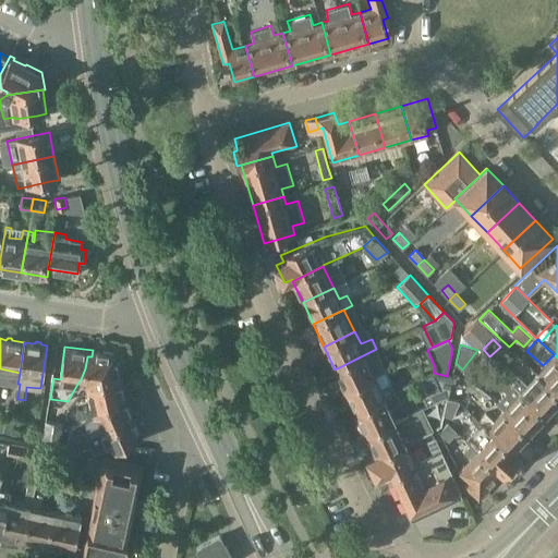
[(346,391),(376,377),(387,372),(376,349),(335,370),(346,391)]
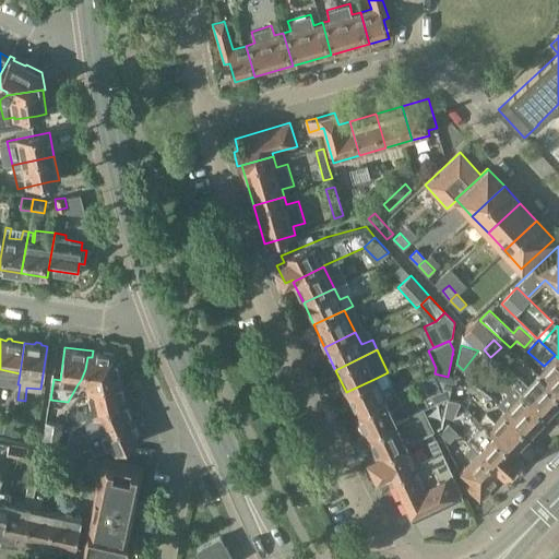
[(87,385),(121,381),(115,354),(93,351),(92,357),(87,357),(85,369),(81,380),(78,384),(84,387),(87,385)]
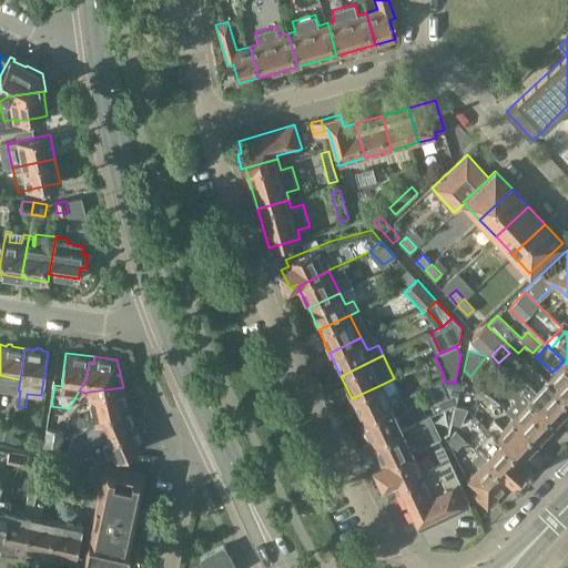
[(553,372),(546,379),(567,398),(567,364),(564,361),(553,372)]
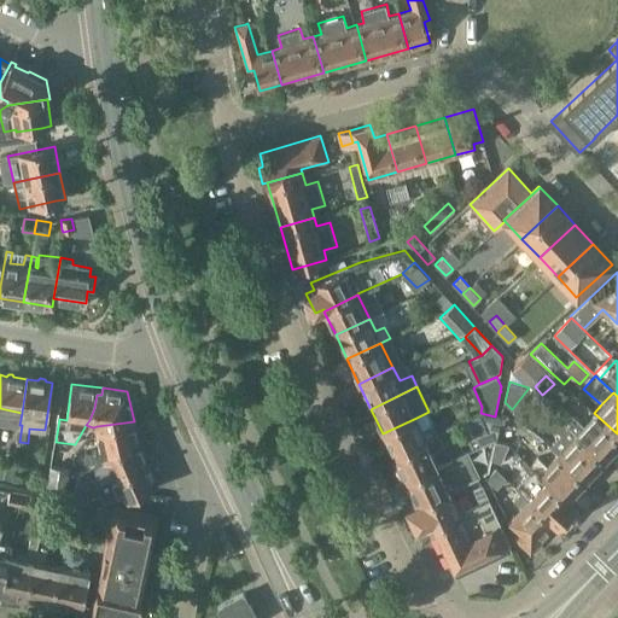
[(501,418),(495,417),(481,413),(477,415),(487,436),(489,443),(496,439),(500,425),(501,418)]
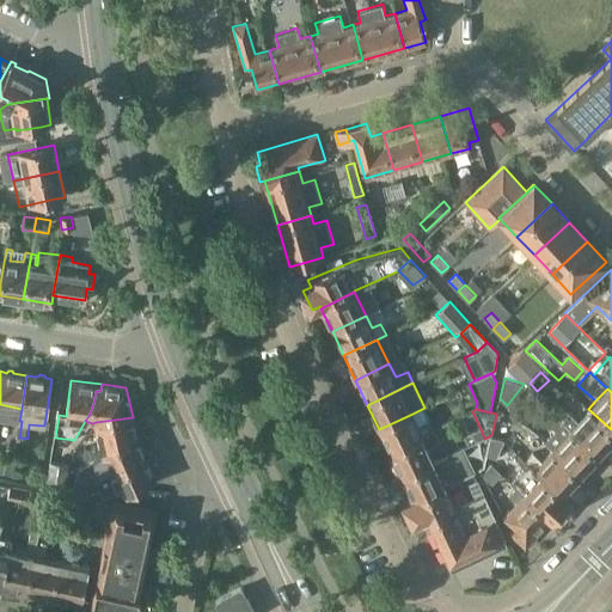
[(605,447),(611,439),(611,429),(588,409),(577,421),(564,409),(557,416),(598,453),(605,447)]
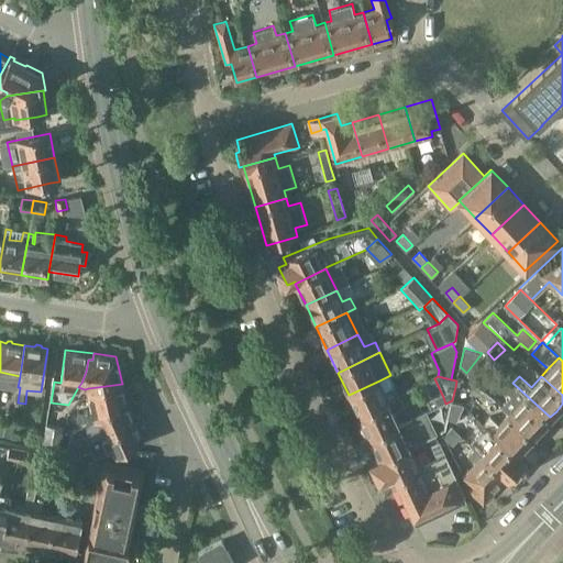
[(349,395),(359,417),(400,397),(395,386),(385,392),(379,381),(349,395)]
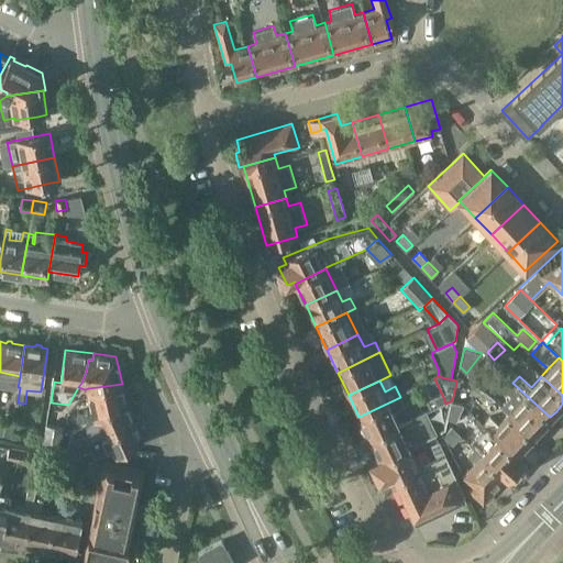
[(508,411),(533,435),(551,418),(550,417),(512,383),(506,390),(510,395),(500,405),(508,411)]
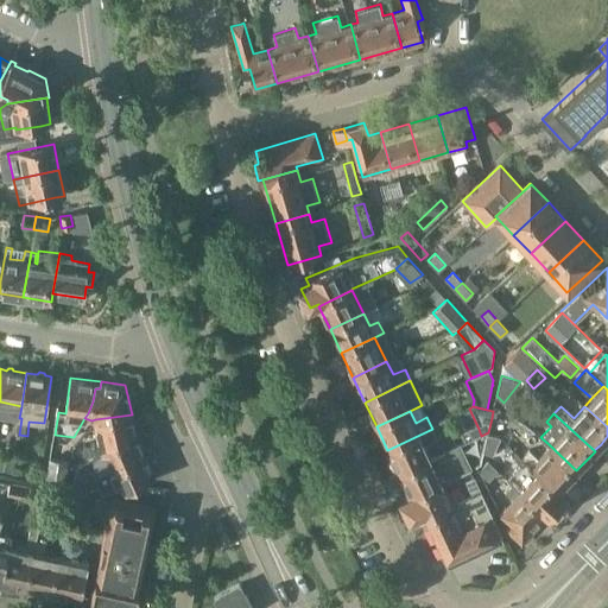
[(90,450),(137,435),(132,415),(95,419),(92,420),(96,442),(90,444),(76,442),(73,445),(70,462),(70,467),(76,468),(94,457),(90,450)]
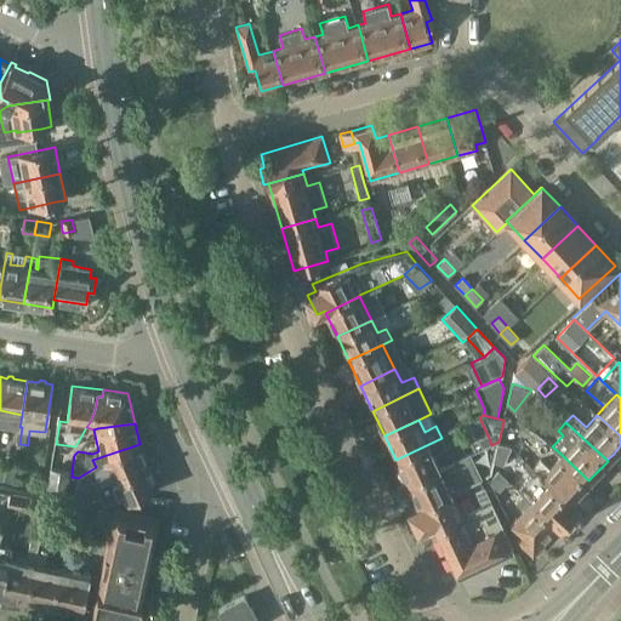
[(514,429),(502,427),(499,442),(512,444),(514,429)]
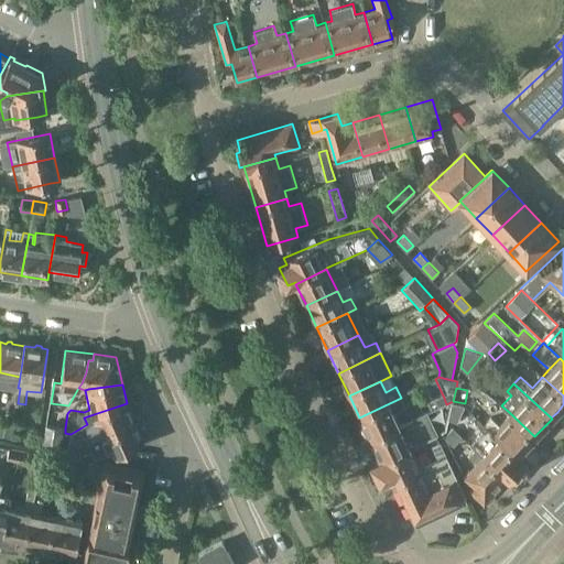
[(401,424),(396,412),(405,408),(401,398),(359,418),(370,438),(401,424)]
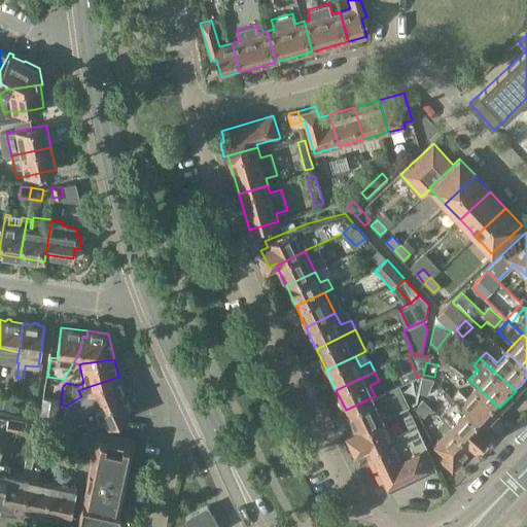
[(127,396),(118,377),(78,390),(81,396),(66,406),(64,422),(69,423),(70,415),(77,416),(88,413),(96,410),(127,396)]
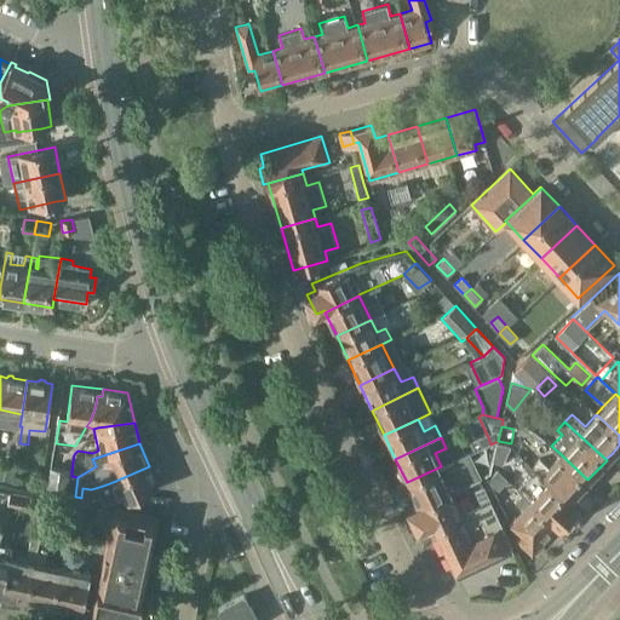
[(497,446),(493,465),(503,469),(510,448),(497,446)]
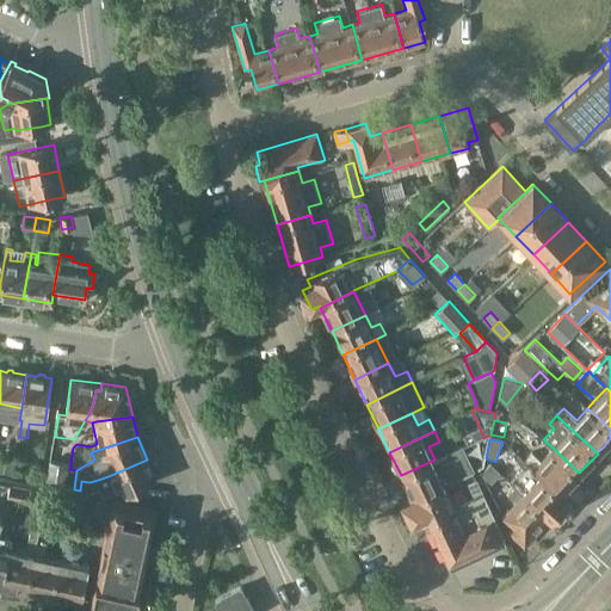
[(401,475),(412,500),(413,503),(448,486),(446,486),(475,471),(463,446),(434,460),(401,475)]
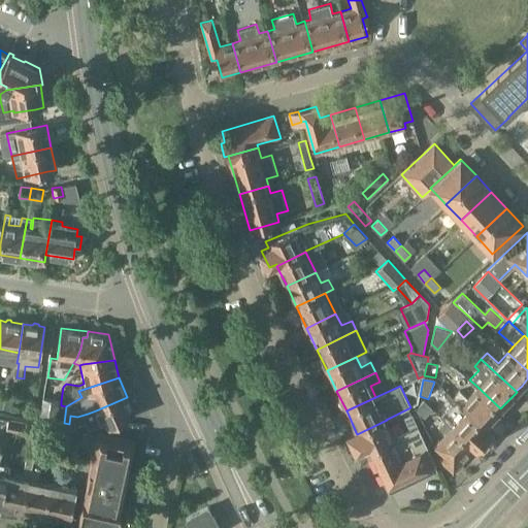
[(484,426),(500,408),(476,386),(466,397),(458,390),(452,397),(454,399),(484,427),(484,426)]
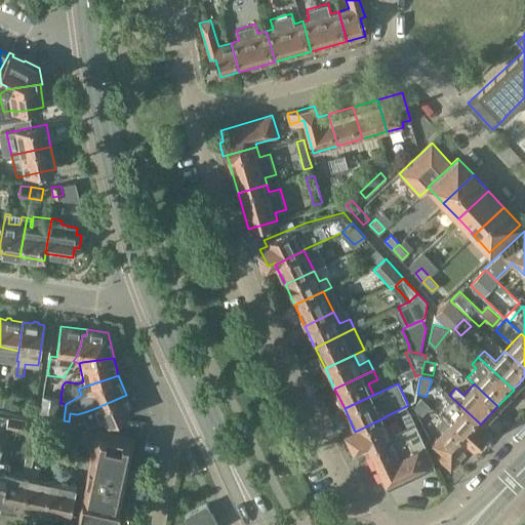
[(126,395),(95,408),(87,411),(77,414),(70,413),(69,421),(90,426),(107,418),(109,422),(133,412),(126,395)]
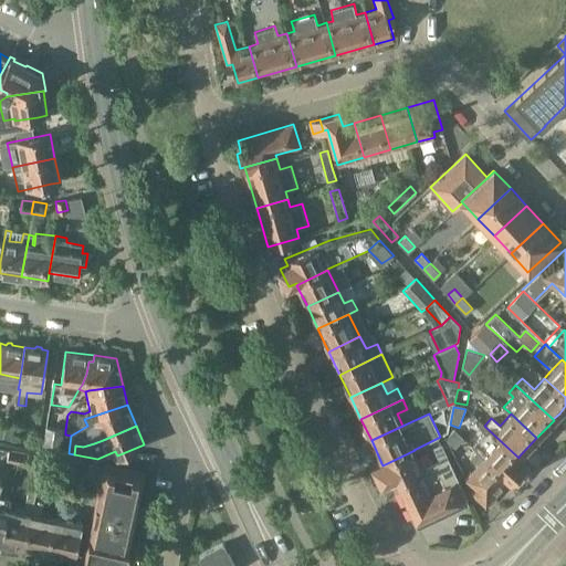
[(62,454),(65,435),(65,430),(48,427),(43,451),(62,454)]
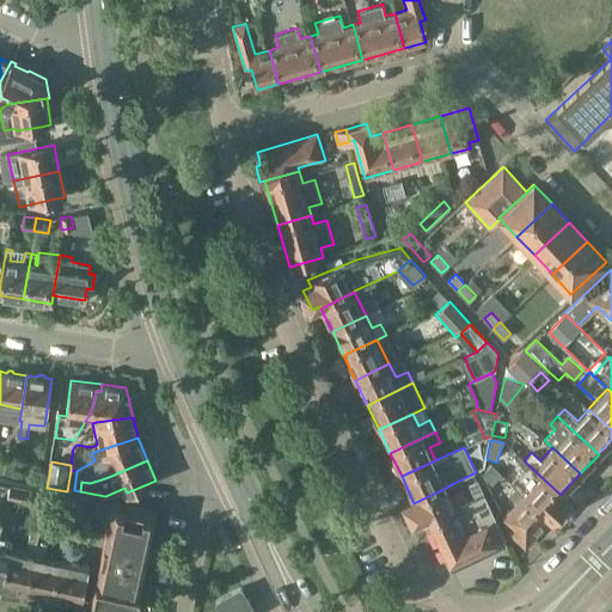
[(515,487),(550,519),(552,520),(554,519),(557,522),(568,512),(564,508),(569,502),(561,494),(561,495),(526,463),(509,481),(515,487)]
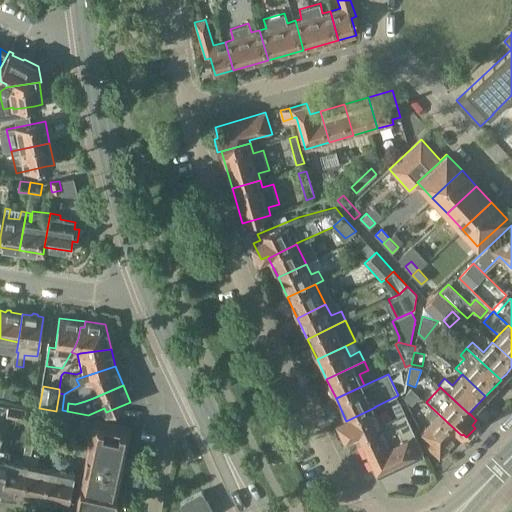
[(391,406),(396,417),(405,413),(399,401),(391,406)]
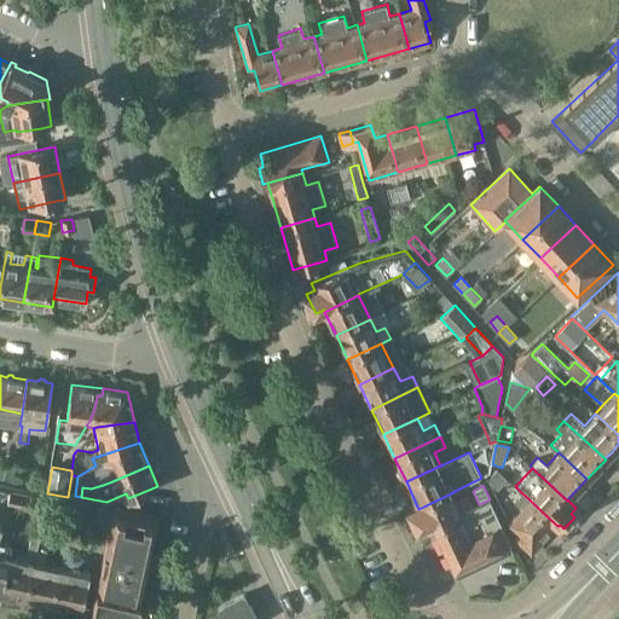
[(433,522),(434,525),(462,512),(453,492),(418,509),(417,507),(409,510),(418,530),(433,522)]
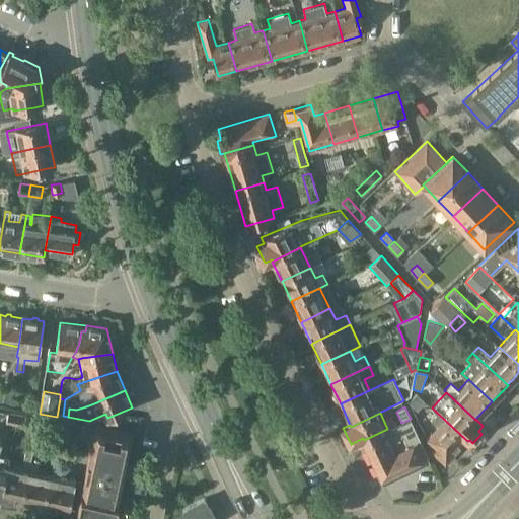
[(446,462),(466,440),(437,413),(431,420),(436,425),(427,434),(433,441),(431,442),(435,452),(446,462)]
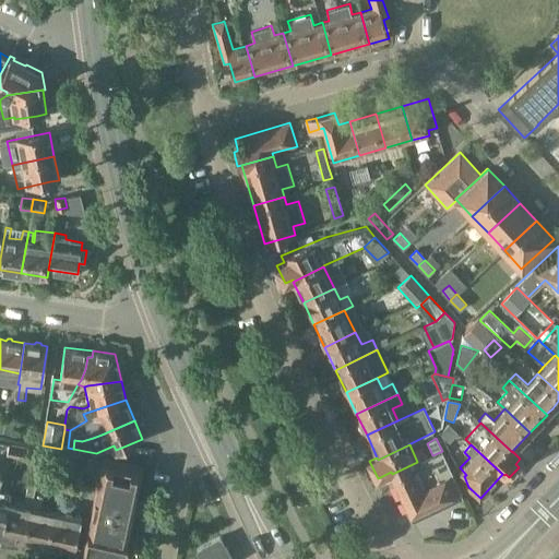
[(9,455),(15,456),(28,461),(28,463),(42,465),(45,452),(31,449),(11,445),(9,455)]
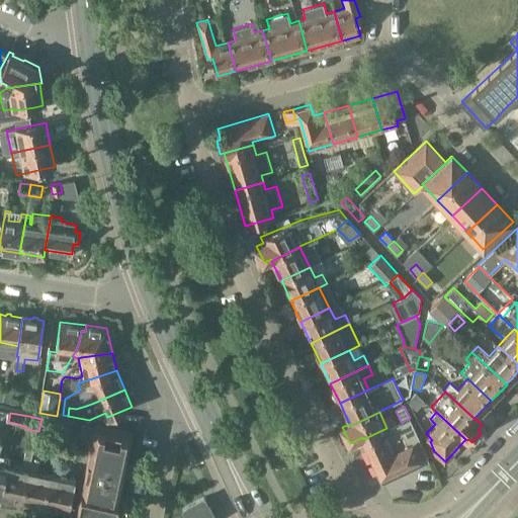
[(363,443),(372,462),(420,441),(410,418),(401,422),(387,429),(386,428),(363,439),(364,442),(363,443)]
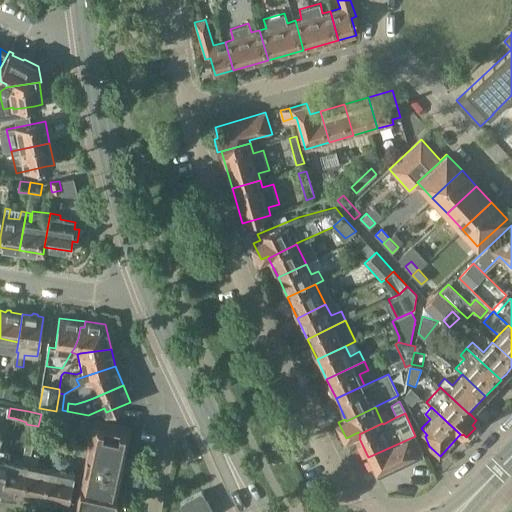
[(95,419),(82,478),(77,502),(76,504),(82,505),(111,511),(112,511),(131,427),(95,419)]
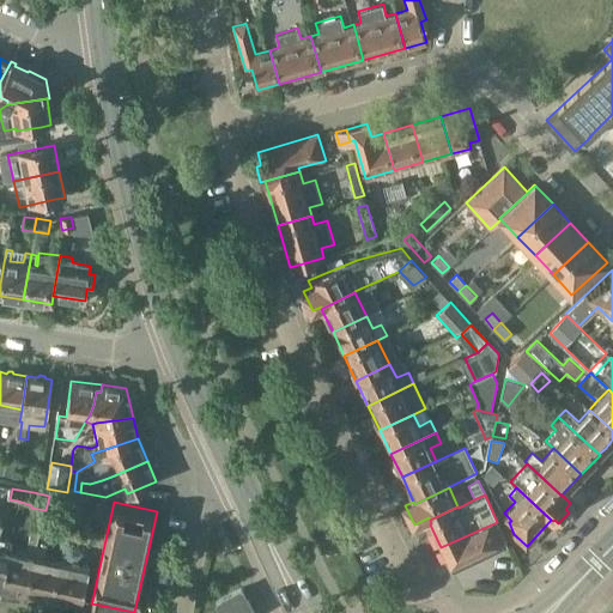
[(60,503),(58,511),(70,514),(72,505),(60,503)]
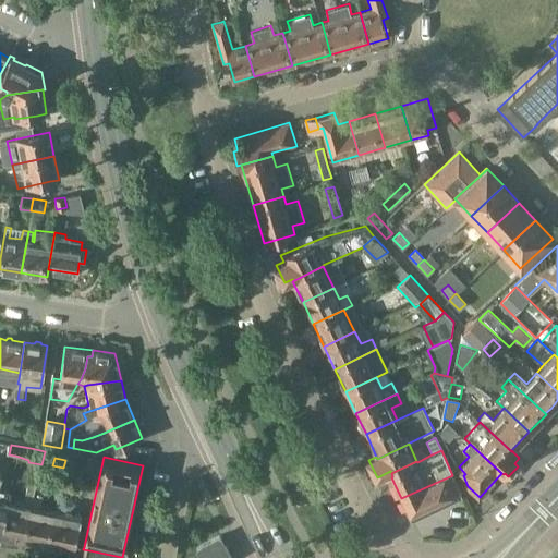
[(65,460),(63,468),(64,468),(71,469),(73,461),(65,460)]
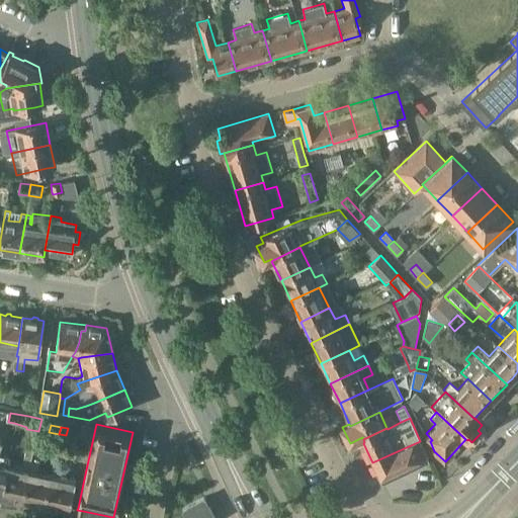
[(0,495),(9,455),(0,452),(0,447),(3,440),(0,439),(0,495)]
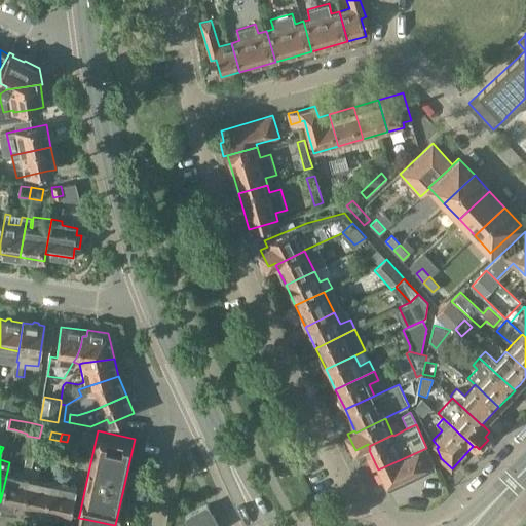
[(434,461),(426,448),(378,470),(388,491),(395,488),(436,470),(431,461),(434,461)]
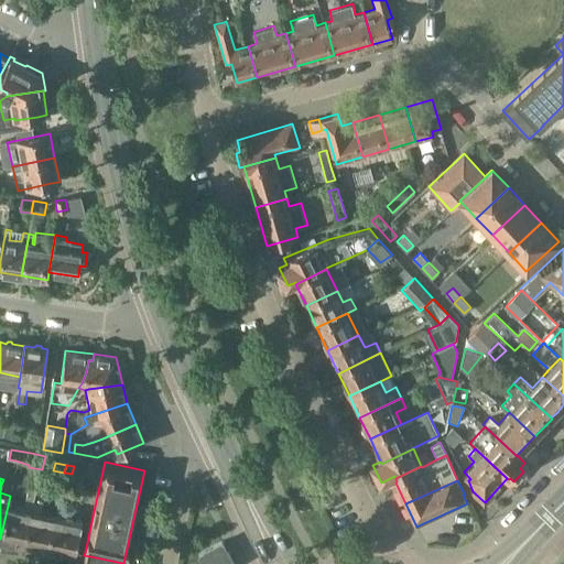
[(0,539),(24,544),(36,488),(30,487),(25,508),(9,503),(11,496),(10,496),(0,539)]
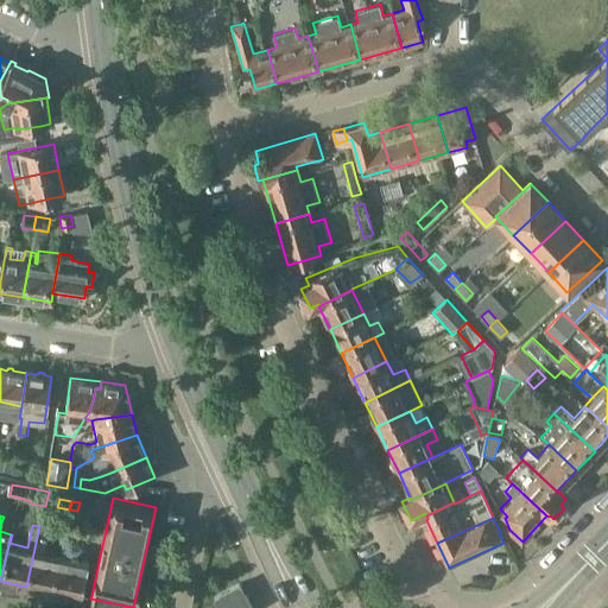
[(26,587),(51,593),(59,556),(48,552),(50,539),(42,537),(40,543),(37,542),(40,526),(39,526),(26,587)]
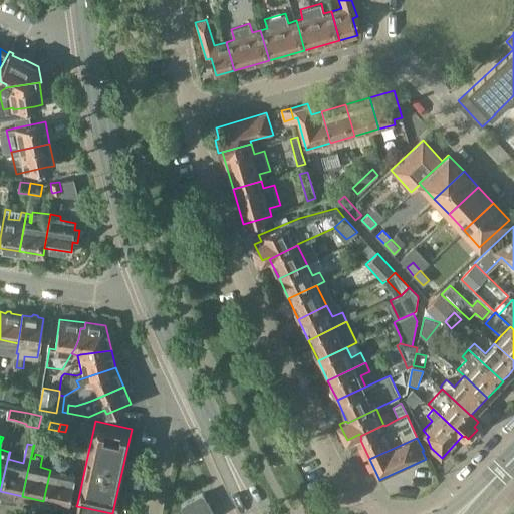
[(74,476),(50,470),(43,501),(68,506),(74,476)]
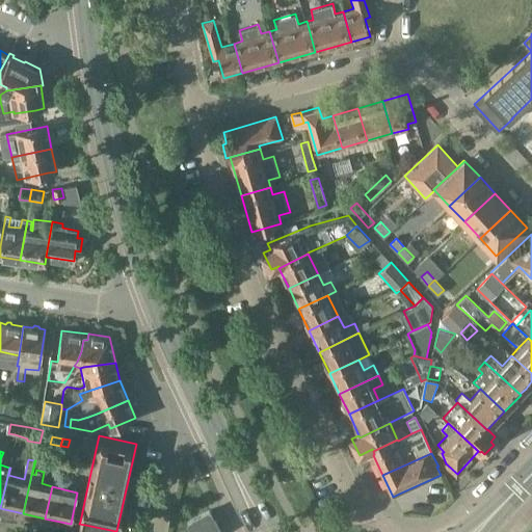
[(221,531),(210,510),(188,523),(192,531),(221,531)]
